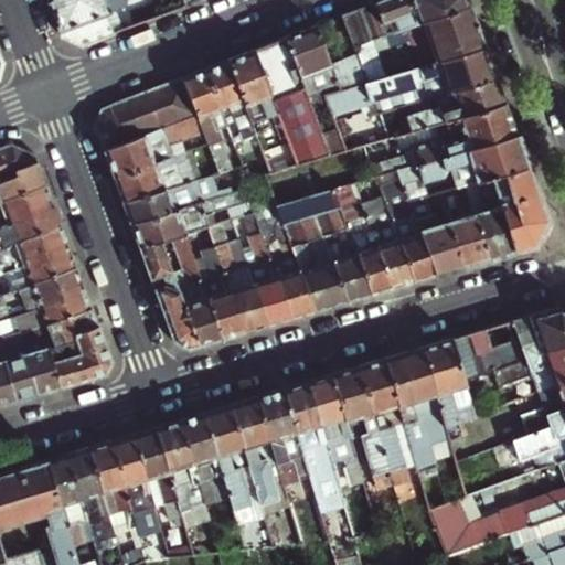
[(84,43),(126,28),(119,9),(127,7),(124,0),(49,0),(62,34),(84,43)]
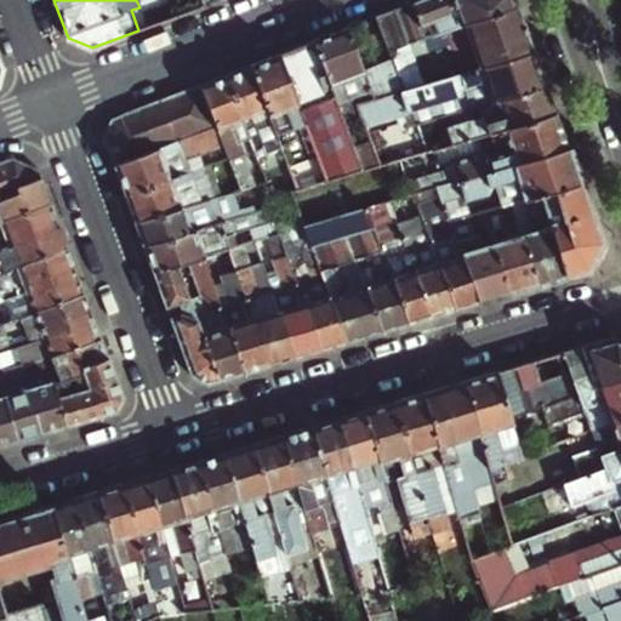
[(417,0),(414,1),(425,33),(518,5),(516,0),(417,0)]
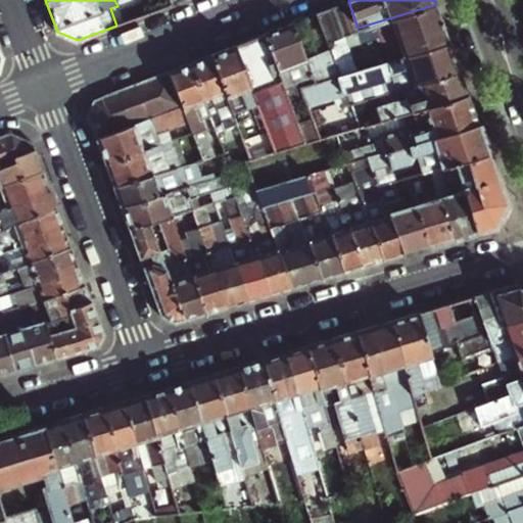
[(358,28),(348,1),(334,7),(344,33),(358,28)]
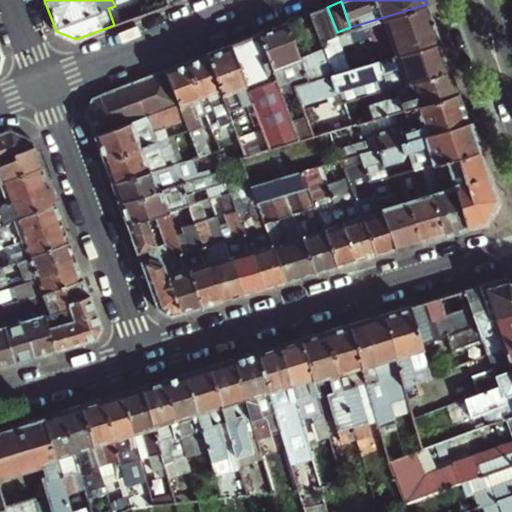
[(325,49),(335,74),(440,42),(427,4),(350,27),(337,32),(327,7),(311,13),(325,49)]
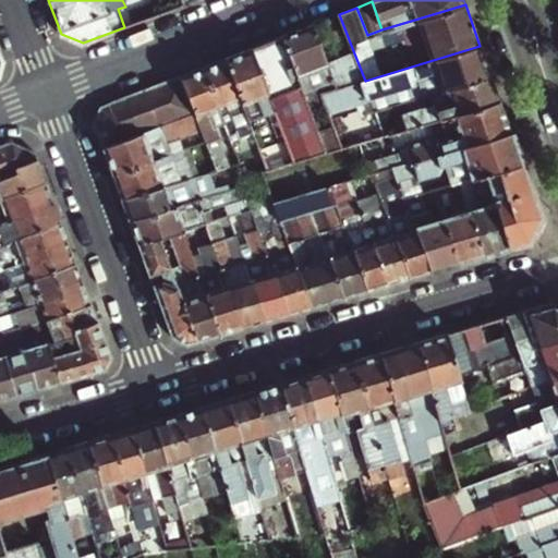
[(319,88),(320,94),(341,87),(365,81),(354,53),(329,63),(315,24),(281,36),(303,93),(319,88)]
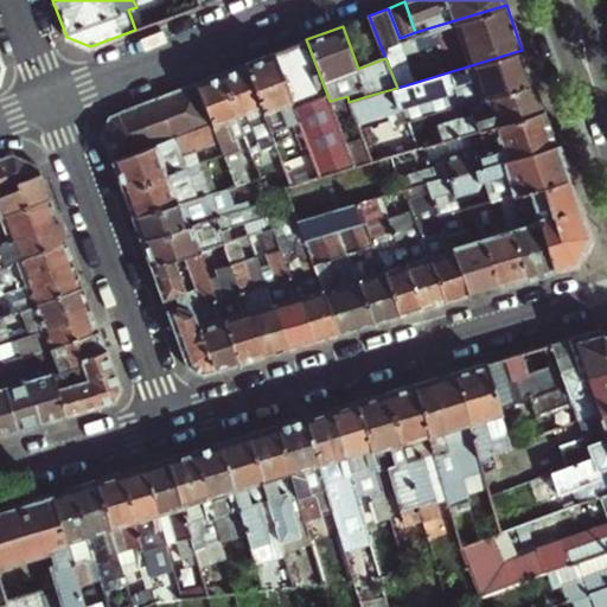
[(330,101),(306,39),(247,63),(272,131),(283,126),(296,157),(285,161),(293,185),(307,180),(355,166),(332,107),(330,101)]
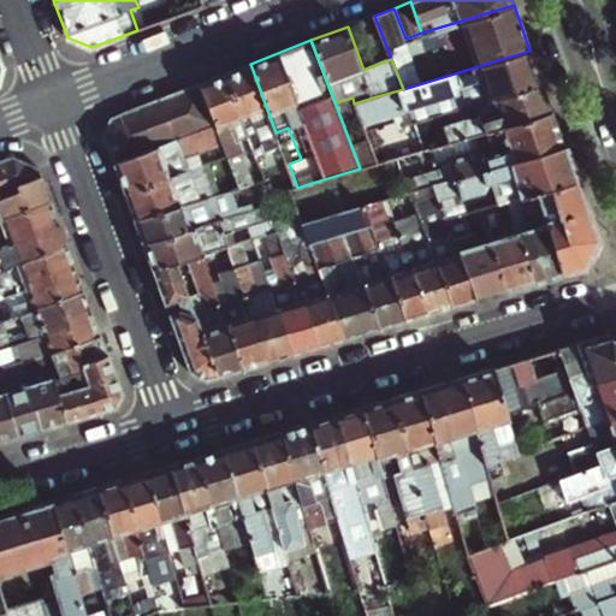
[(469,106),(542,84),(529,51),(403,89),(377,96),(379,104),(380,108),(402,102),(404,110),(457,94),(456,90),(465,88),(469,106)]
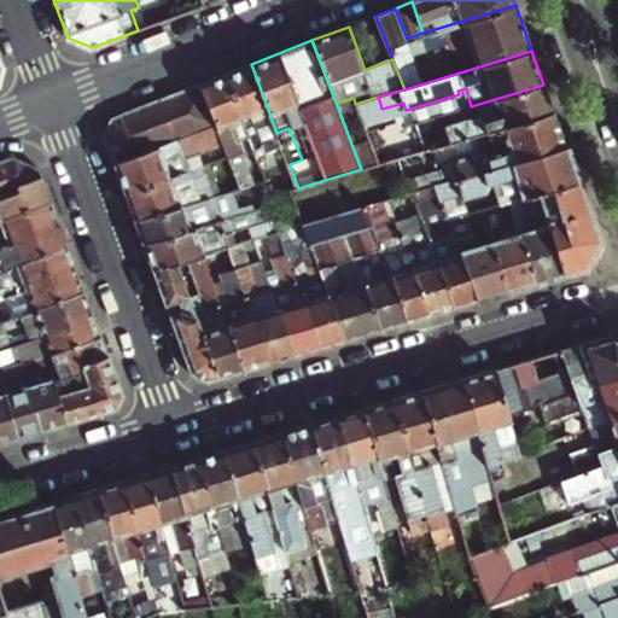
[(277,133),(251,64),(227,74),(243,115),(252,143),(277,133)]
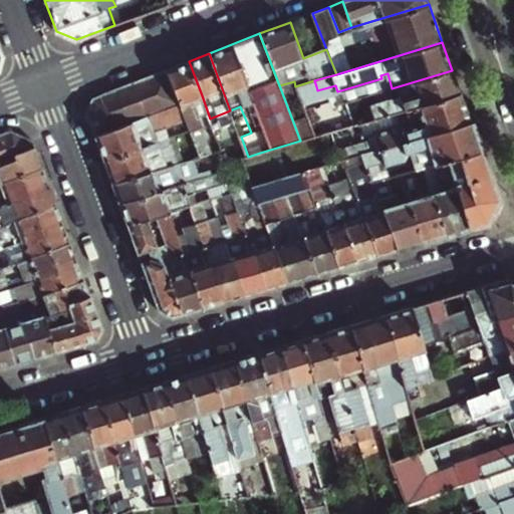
[(189,61),(167,69),(181,103),(187,119),(191,131),(193,135),(199,151),(210,147),(200,121),(204,120),(197,101),(193,102),(191,99),(202,95),(189,61)]
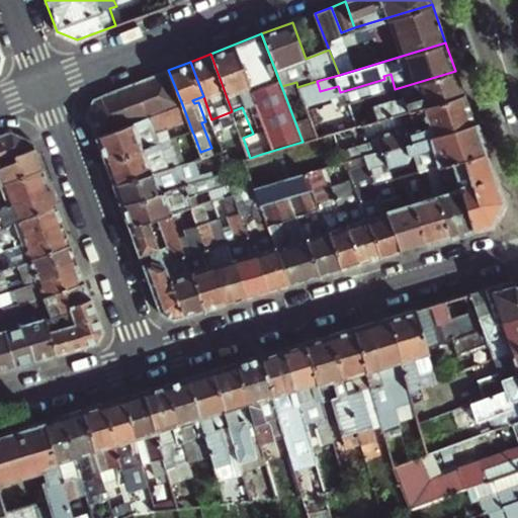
[(182,104),(168,70),(152,77),(165,110),(182,104)]
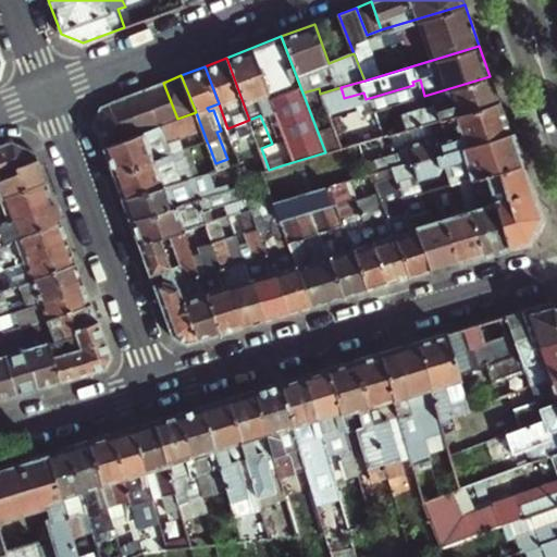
[(497,100),(490,76),(424,96),(400,103),(408,127),(497,100)]
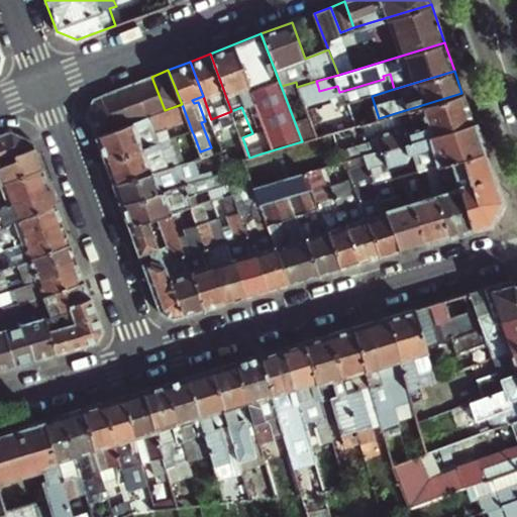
[(165,110),(151,77),(135,83),(148,116),(150,115),(165,110)]
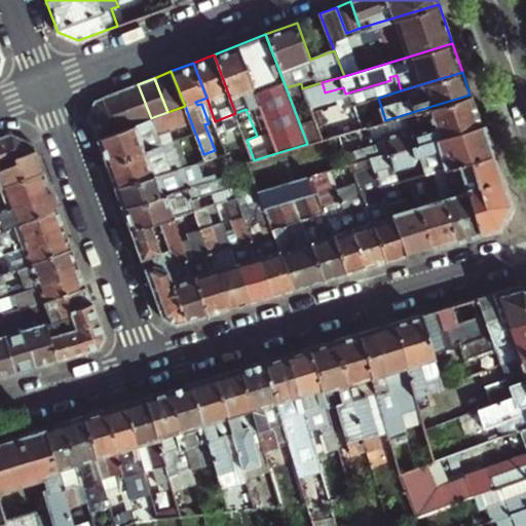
[(305,95),(324,88),(322,82),(302,88),(305,95)]
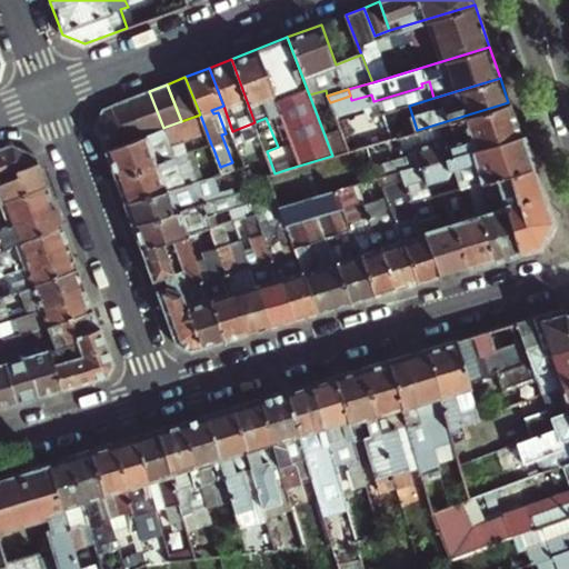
[(311,100),(327,96),(326,90),(309,95),(311,100)]
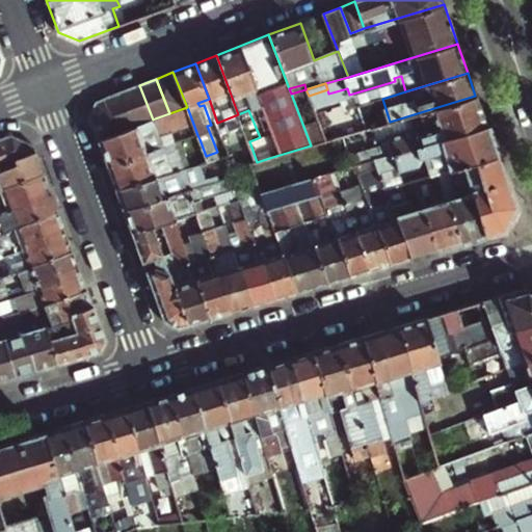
[(153,120),(139,85),(120,92),(133,127),(153,120)]
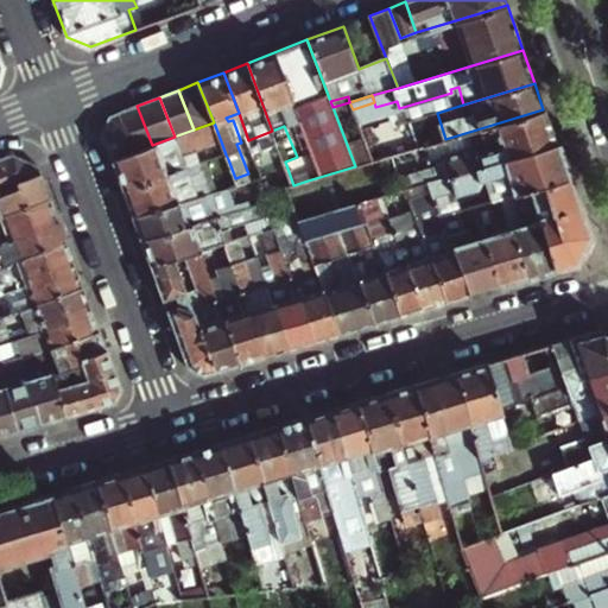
[(137,106),(116,113),(132,153),(152,145),(137,106)]
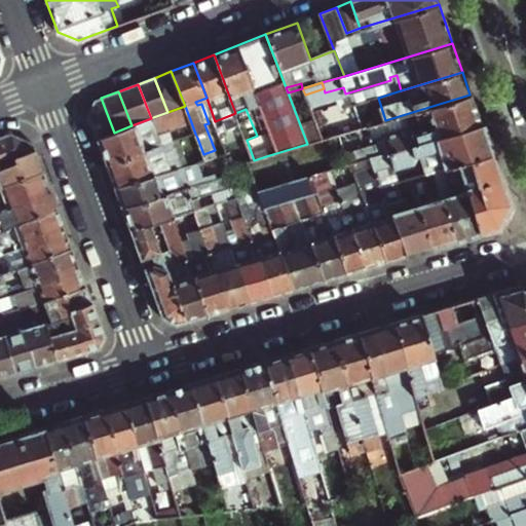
[(470,95),(385,120),(370,125),(366,126),(369,140),(374,139),(376,145),(351,153),(354,162),(376,156),(481,125),(470,95)]
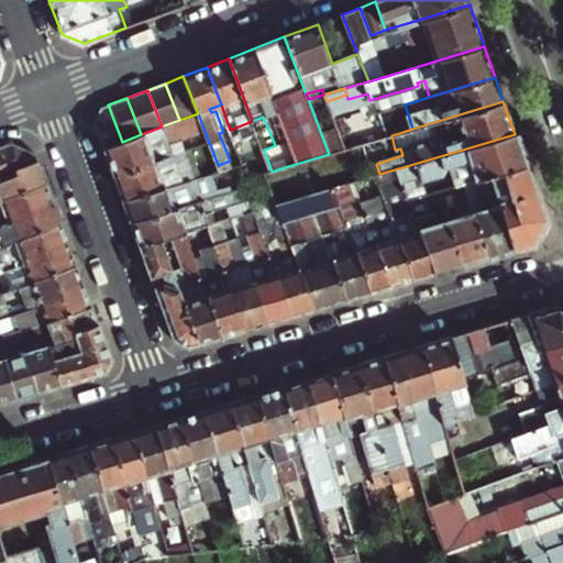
[(122,142),(108,105),(103,107),(95,125),(103,148),(122,142)]
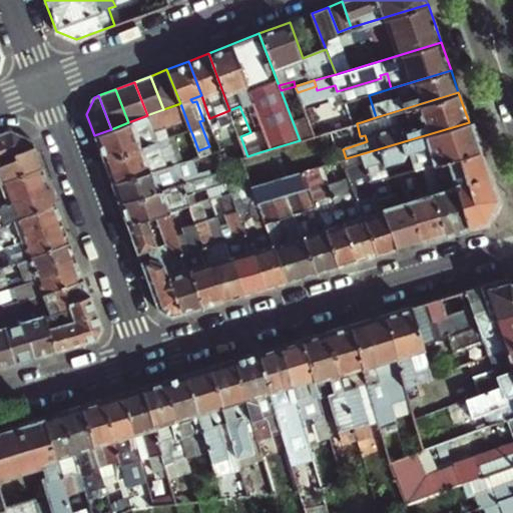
[(358,112),(350,114),(353,124),(357,123),(361,122),(358,112)]
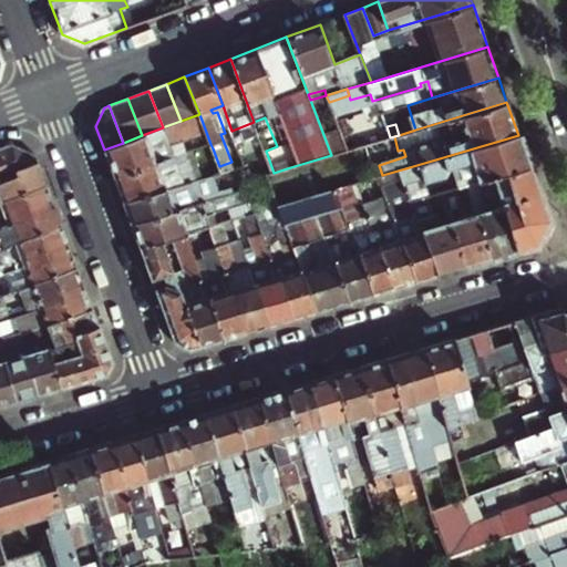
[(165,126),(163,127),(142,135),(123,143),(104,150),(115,178),(182,154),(184,160),(189,157),(187,153),(210,144),(206,132),(172,144),(165,126)]
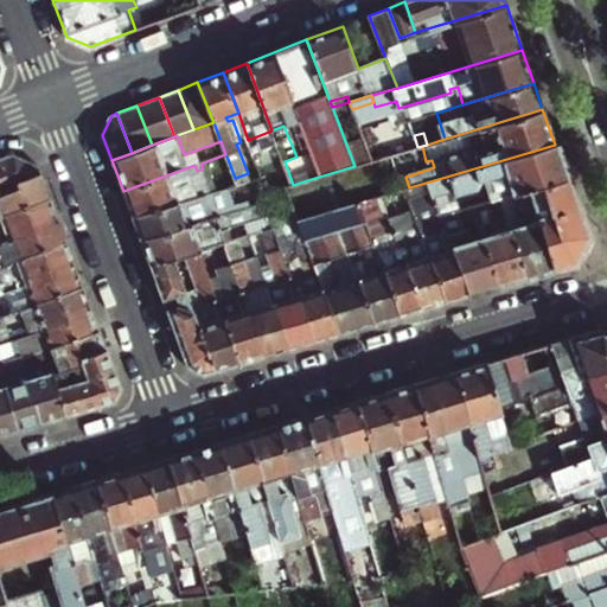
[(499,199),(528,190),(567,178),(555,145),(434,180),(439,196),(458,190),(459,195),(483,186),(480,181),(485,180),(491,202),(499,199)]
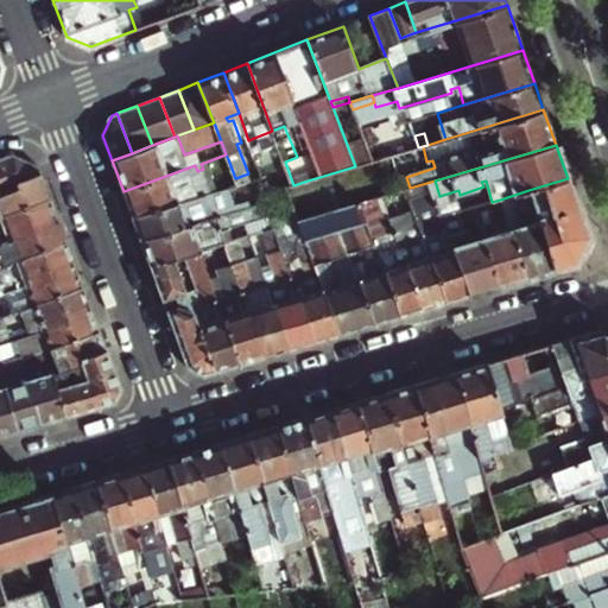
[(12,154),(0,158),(0,177),(6,195),(21,190),(18,183),(42,175),(39,166),(12,154)]
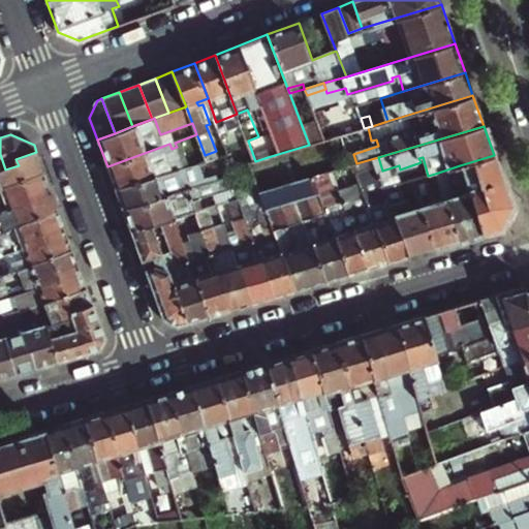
[(181,145),(198,138),(196,134),(175,143),(177,147),(181,145)]
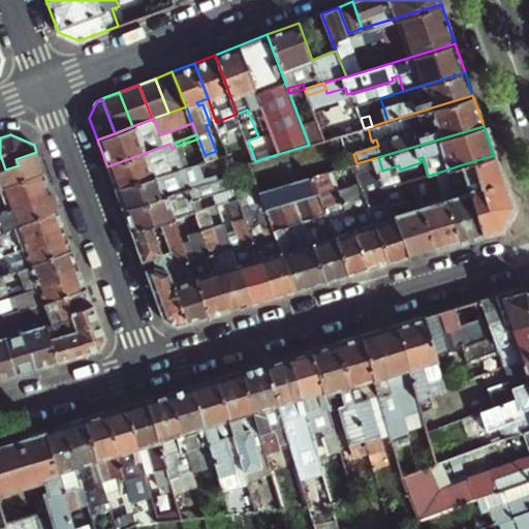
[(166,151),(172,149),(169,144),(107,166),(115,188),(173,167),(169,159),(166,151)]
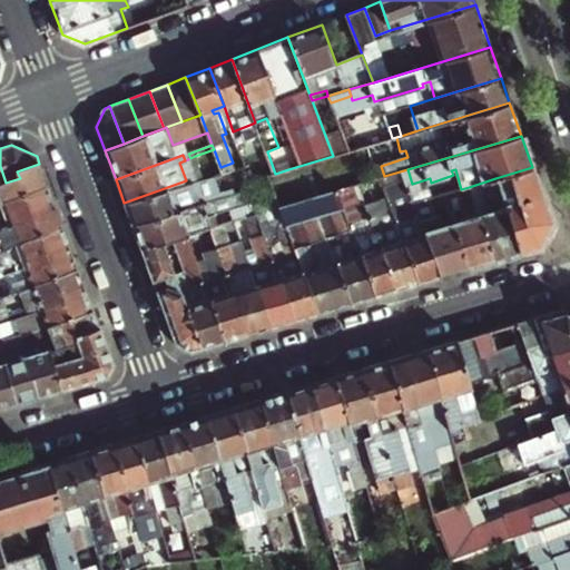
[(198,166),(195,156),(190,158),(185,160),(179,163),(183,172),(198,166)]
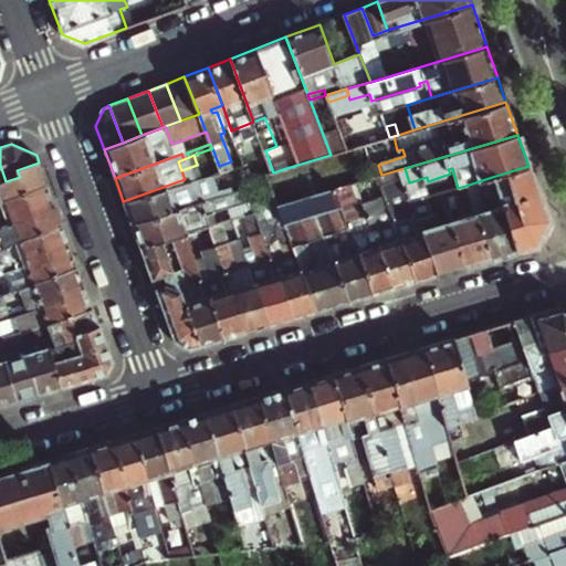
[(0,202),(2,202),(48,186),(39,163),(17,170),(20,177),(6,181),(0,184),(0,202)]
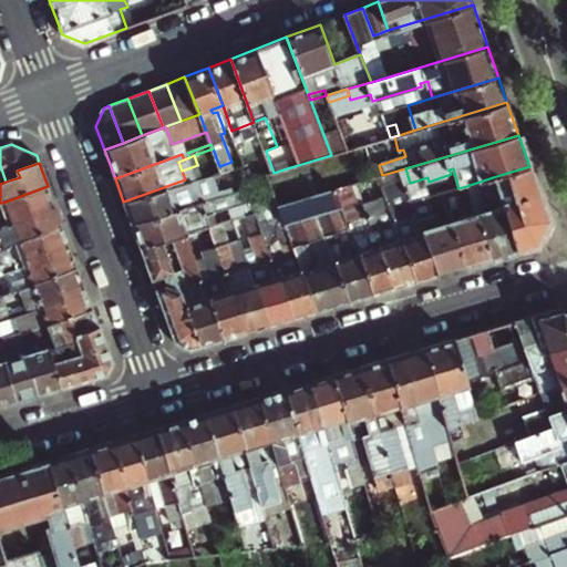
[(382,175),(379,165),(361,169),(364,181),(382,175)]
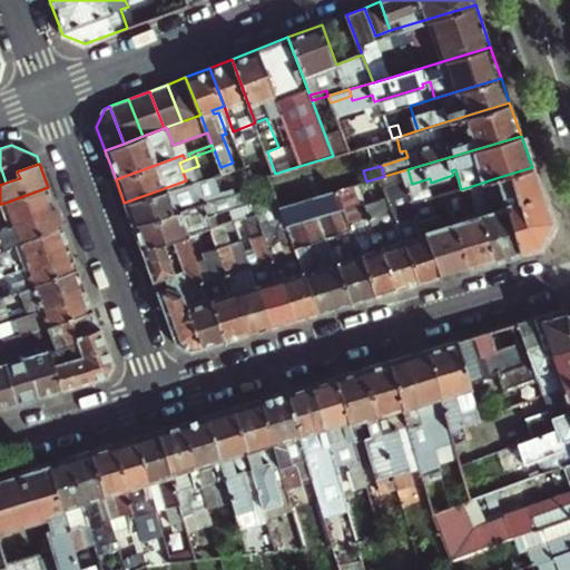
[(514,196),(501,200),(518,252),(539,246),(551,220),(532,167),(495,178),(497,185),(504,183),(507,193),(513,192),(514,196)]
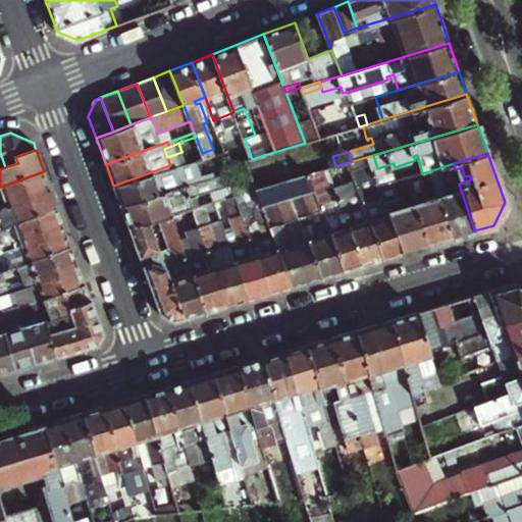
[(264,155),(252,159),(261,189),(273,186),(264,155)]
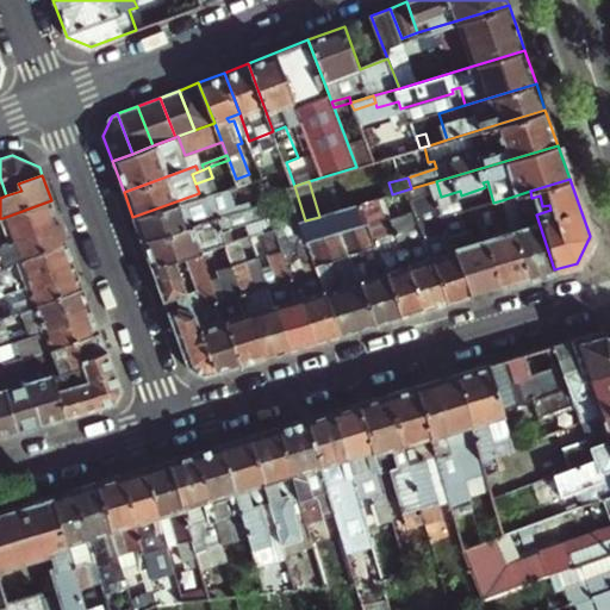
[(142,241),(246,204),(238,185),(207,195),(205,191),(199,193),(132,217),(142,241)]
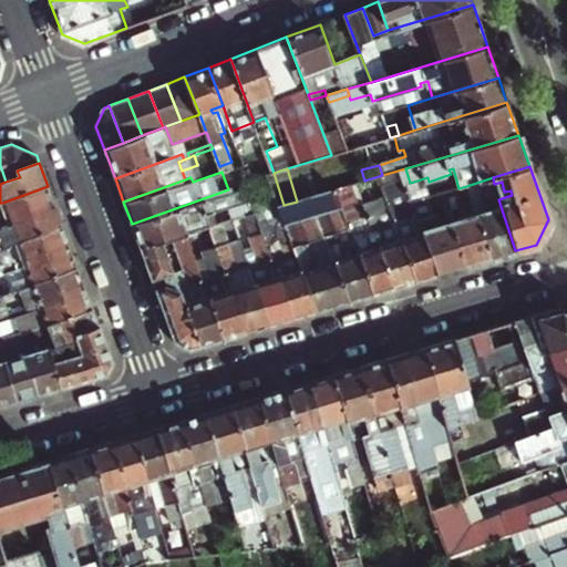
[(251,181),(249,175),(232,182),(233,187),(251,181)]
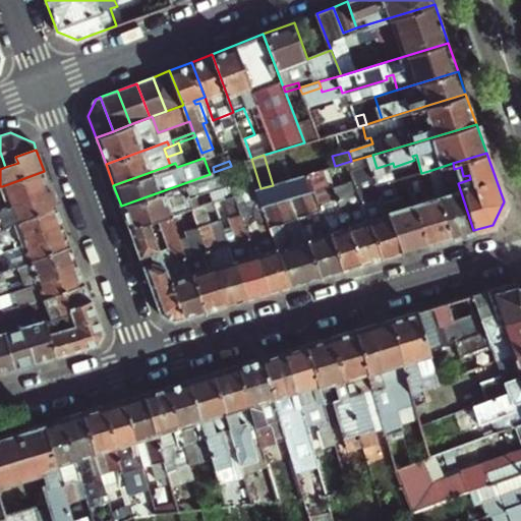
[(393,163),(377,168),(380,179),(382,184),(398,180),(394,167),(393,163)]
